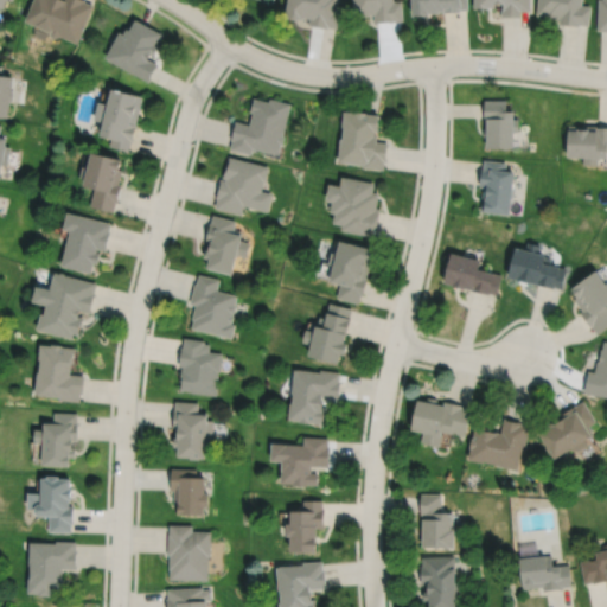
[(59,33),(77,42),(94,4),(87,0),(34,0),(26,19),(49,29),(51,37),(59,33)]
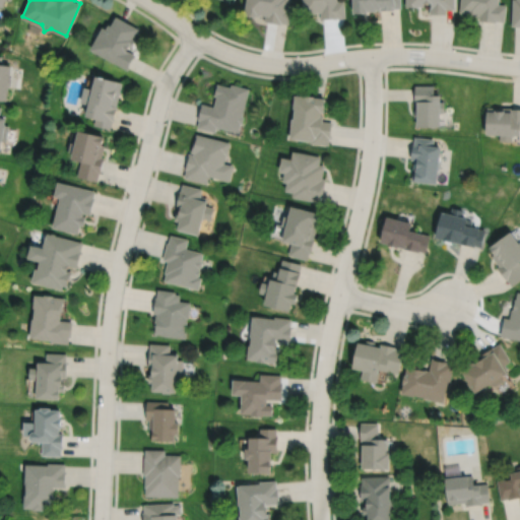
[(246,0),(244,13),(255,15),(255,14),(260,15),(260,13),(265,14),(264,20),(281,23),(281,21),(288,23),(291,6),(288,6),(288,0),(246,0)]
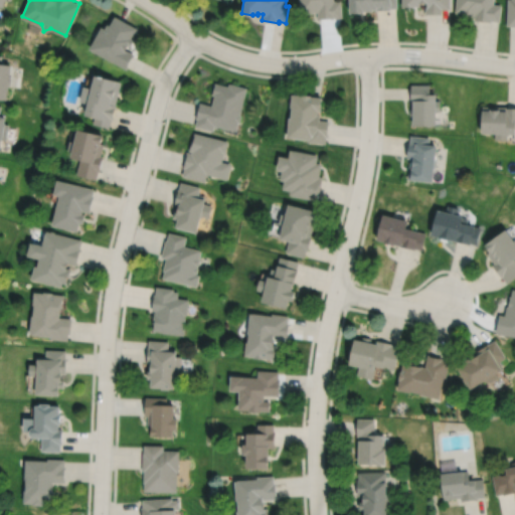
[(300,0),(301,12),(313,12),(313,10),(318,10),(318,18),(342,17),(341,0),(300,0)]
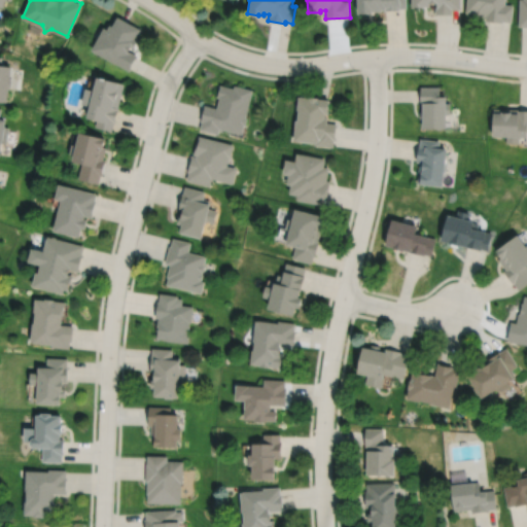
[(357,0),(358,11),(375,10),(375,9),(383,9),(383,7),(384,7),(384,9),(400,8),(400,7),(407,7),(407,0),(357,0)]
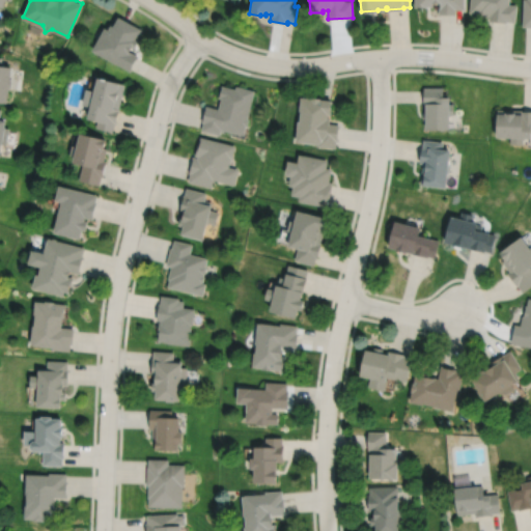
[(415,0),(415,6),(425,6),(425,4),(432,4),(432,1),(439,1),(439,14),(455,14),(455,8),(464,8),(464,0),(415,0)]
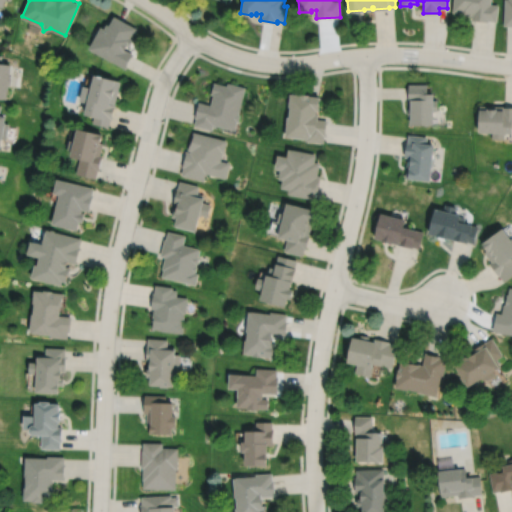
[(453,0),(452,11),(460,11),(460,13),(472,14),(471,19),(489,21),(489,19),(497,20),(499,4),(490,3),(490,0),(453,0)]
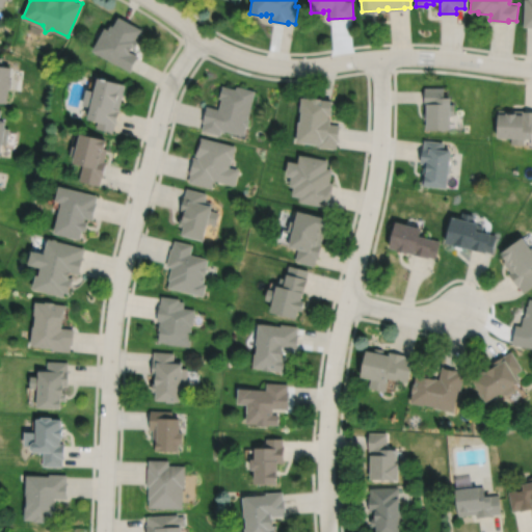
[(531,0),(523,0),(523,27),(531,26),(531,0)]
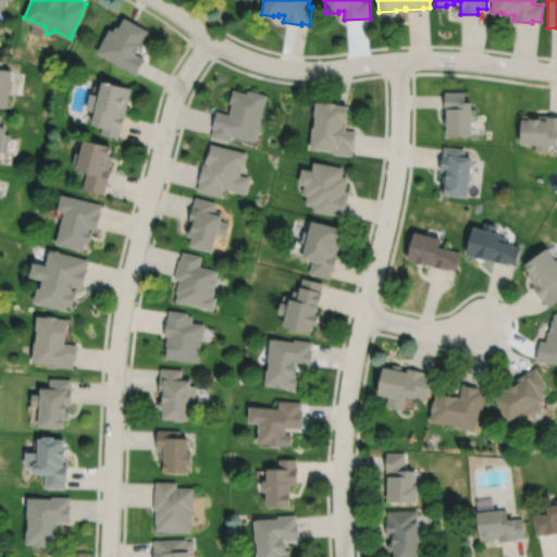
[(124,15),(119,25),(115,24),(113,28),(109,26),(96,51),(136,73),(145,58),(135,52),(138,47),(141,49),(146,40),(144,39),(149,29),(124,15)]
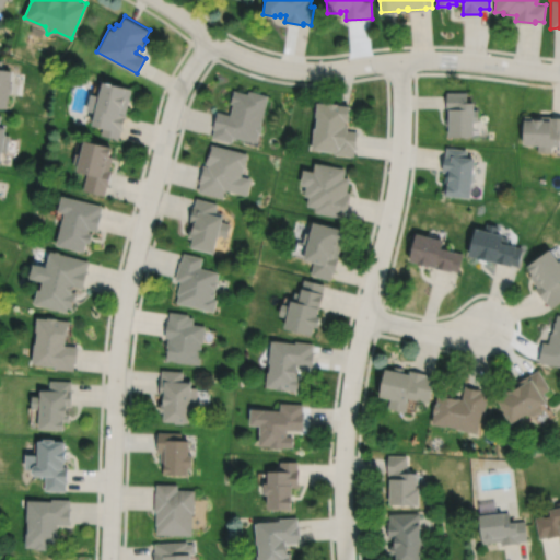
[(0,58),(0,105),(10,107),(15,68),(2,67),(3,59),(0,58)]
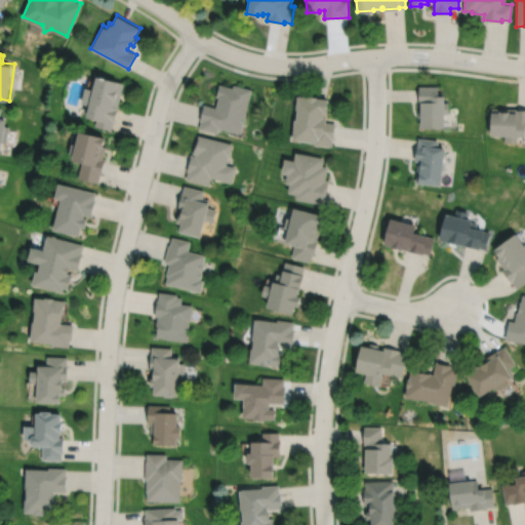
[(96,75),(86,116),(96,118),(94,125),(111,129),(113,121),(115,122),(119,107),(117,107),(124,81),(96,75)]
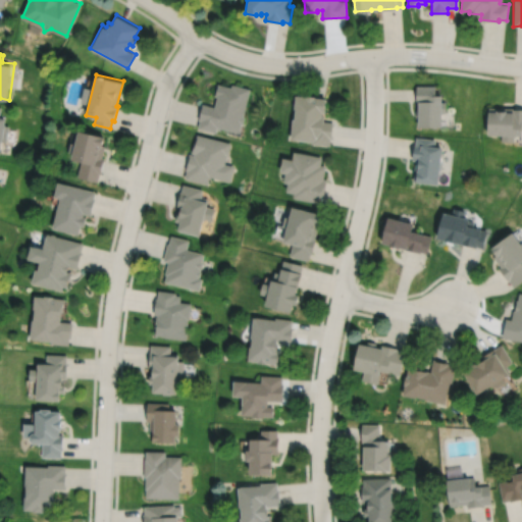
[(250,88),(232,84),(231,87),(218,83),(215,95),(217,96),(215,106),(202,103),(199,119),(200,119),(198,127),(216,132),(217,126),(240,132),(242,122),(243,122),(245,116),(244,115),(250,88)]
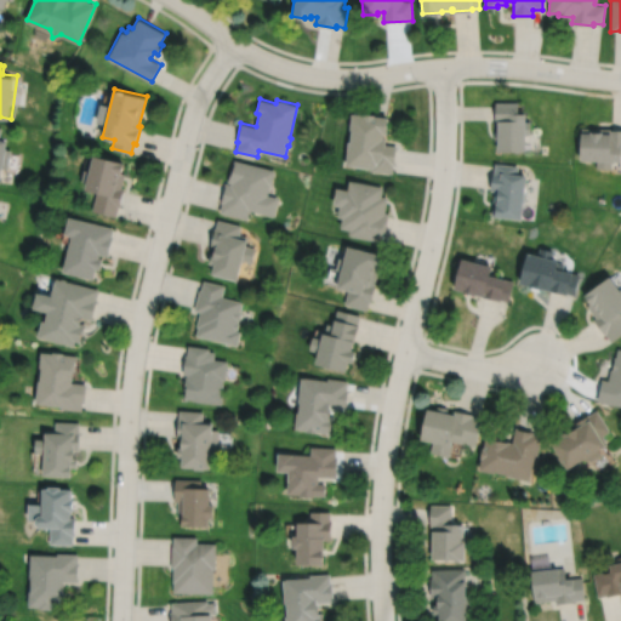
[(496,101),(496,123),(500,123),(500,131),(495,131),(495,140),(500,140),(500,149),(513,149),(513,152),(519,152),(519,149),(525,149),(530,149),(530,143),(525,143),(525,134),(530,134),(530,120),(525,120),(525,112),(518,112),(518,101),(496,101)]
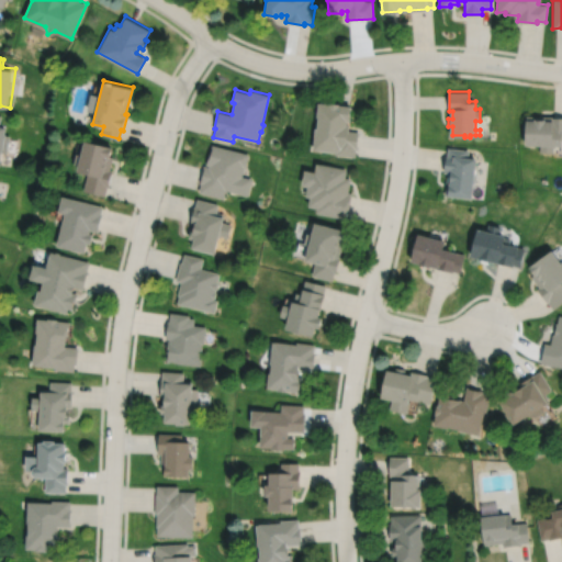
[(319,101),(317,115),(319,116),(318,126),(316,126),(314,148),(337,152),(337,154),(356,156),(357,148),(359,148),(361,132),(349,130),(350,124),(347,124),(348,120),(351,121),(352,105),(340,103),(340,102),(330,101),(330,102),(319,101)]
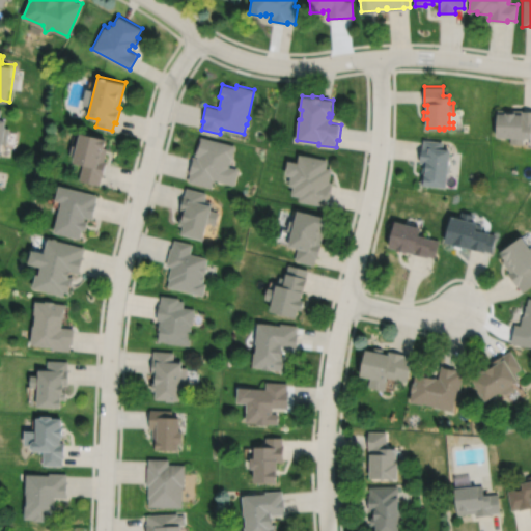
[(0,107),(0,154),(1,155),(3,142),(7,143),(10,127),(7,127),(7,126),(7,124),(8,119),(1,118),(2,116),(1,116),(2,108),(0,107)]
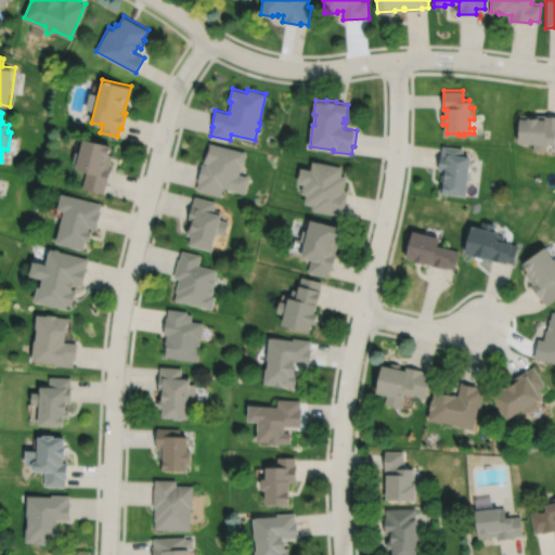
[(554,114),(519,113),(518,142),(533,142),(532,150),(546,150),(546,143),(554,143),(554,114)]
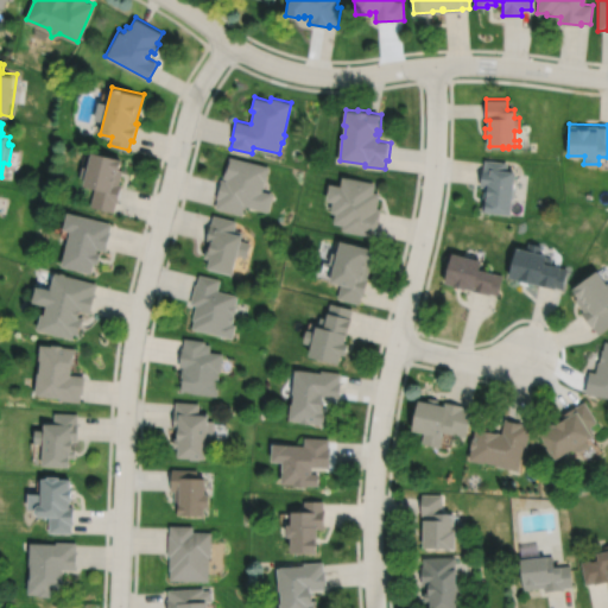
[(90,151),(87,166),(82,165),(80,176),(84,177),(83,184),(95,187),(90,206),(113,211),(115,202),(118,202),(121,184),(119,183),(121,169),(119,169),(121,158),(90,151)]
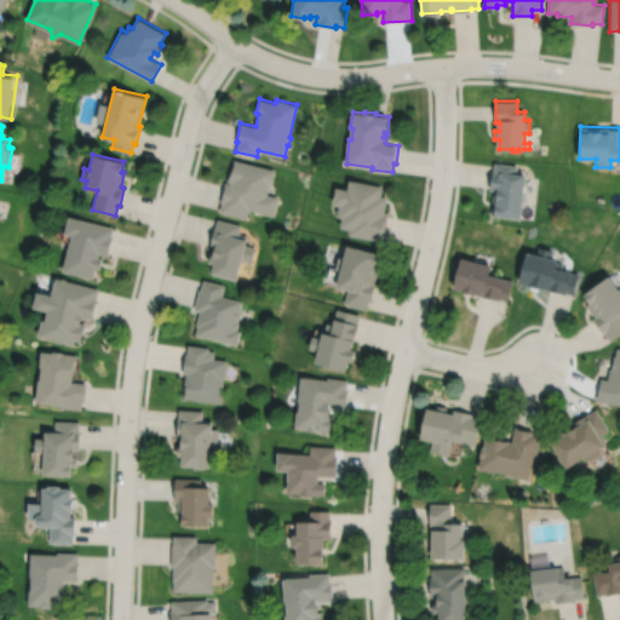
[(234,159),(231,168),(230,168),(227,181),(230,182),(230,183),(225,182),(220,201),(222,201),(219,211),(247,218),(250,208),(274,214),(277,196),(267,194),(269,183),(271,184),(275,170),(234,159)]
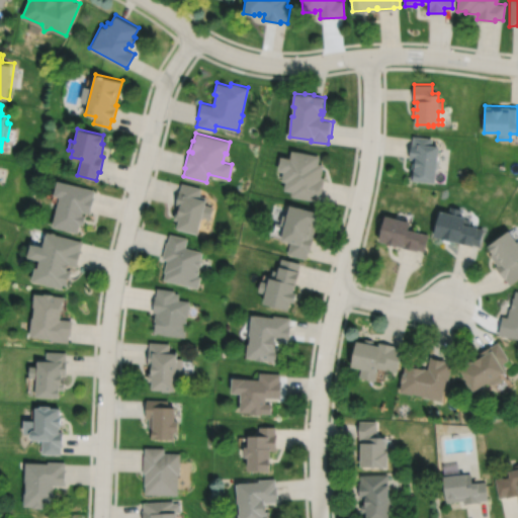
[(414,136),(413,143),(412,143),(411,158),(413,159),(411,179),(434,182),(436,169),(438,167),(438,162),(437,160),(438,145),(431,144),(432,138),(414,136)]
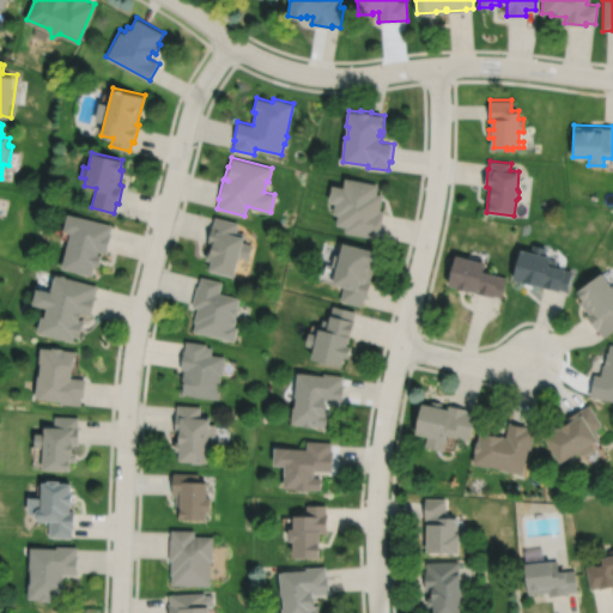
[(346,177),(345,187),(334,184),(331,201),(337,202),(334,213),(339,214),(338,224),(346,225),(345,231),(377,238),(378,229),(380,229),(384,210),(381,208),(383,194),(376,193),(378,183),(346,177)]
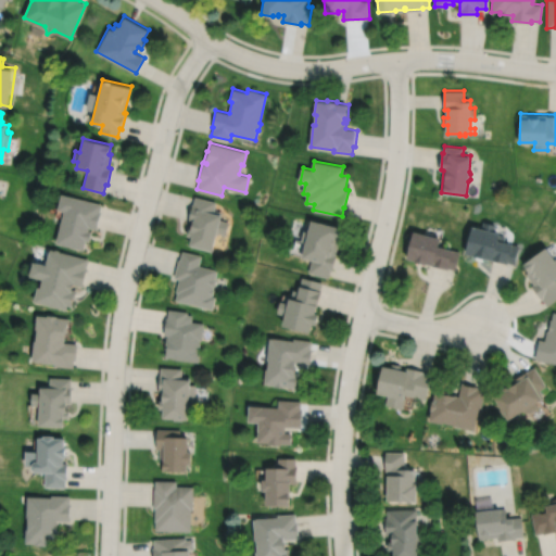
[(61,193),(57,209),(63,211),(55,242),(83,250),(85,240),(89,241),(91,231),(88,230),(88,227),(97,229),(101,211),(100,211),(101,203),(61,193)]
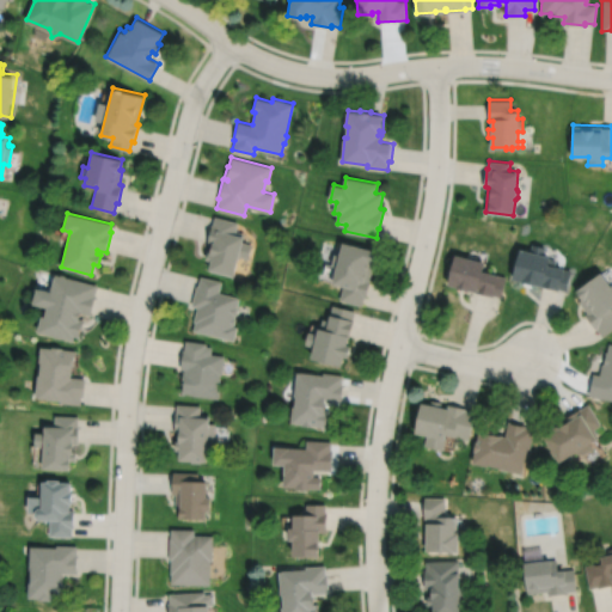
[(214,216),(212,225),(207,243),(212,244),(210,251),(208,250),(206,258),(210,259),(209,269),(210,269),(209,270),(232,276),(232,275),(234,275),(239,256),(249,258),(252,244),(243,242),(245,233),(236,231),(238,221),(214,216)]
